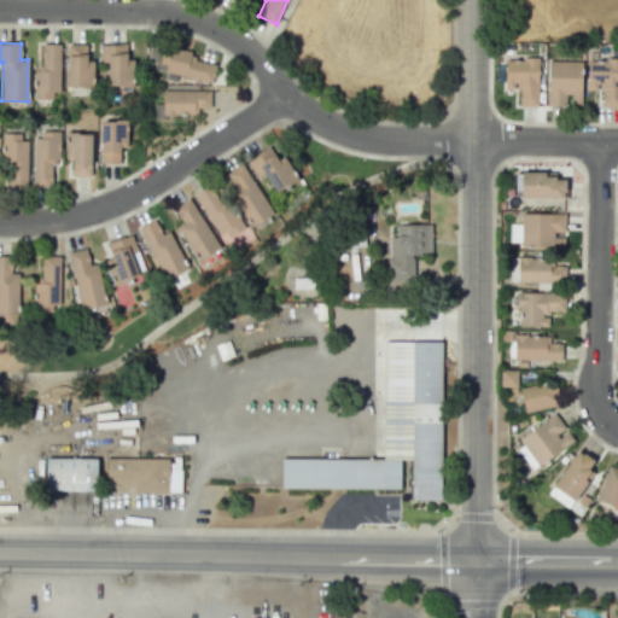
[(59,45),(41,45),(41,69),(33,69),(34,97),(59,97),(59,45)]
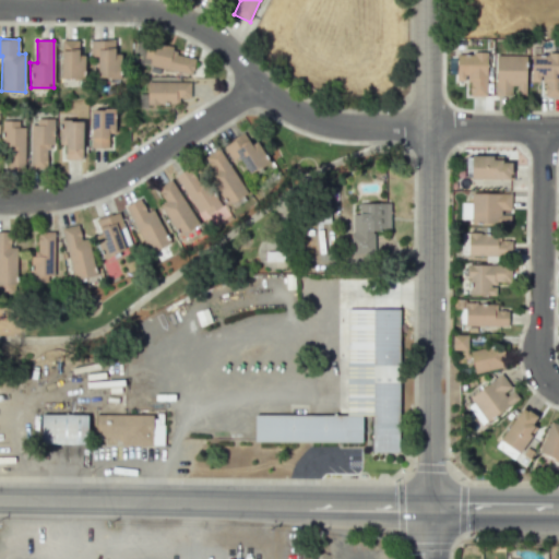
[(61,79),(83,79),(83,56),(78,56),(78,40),(60,40),(61,79)]
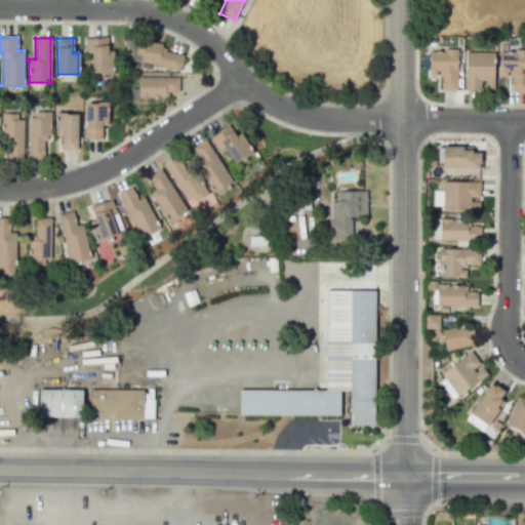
[(90,53),(91,74),(113,73),(112,51),(107,51),(107,38),(84,39),(84,53),(90,53)]
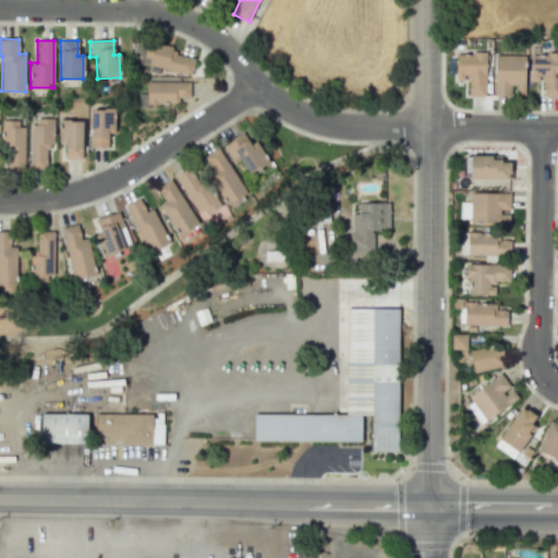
[(191,75),(194,59),(171,53),(172,47),(146,41),(142,63),(191,75)]
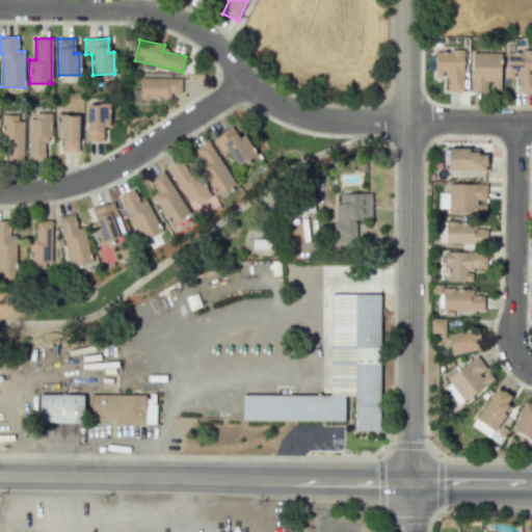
[(462,91),(462,51),(434,51),(433,77),(446,77),(446,91),(462,91)]
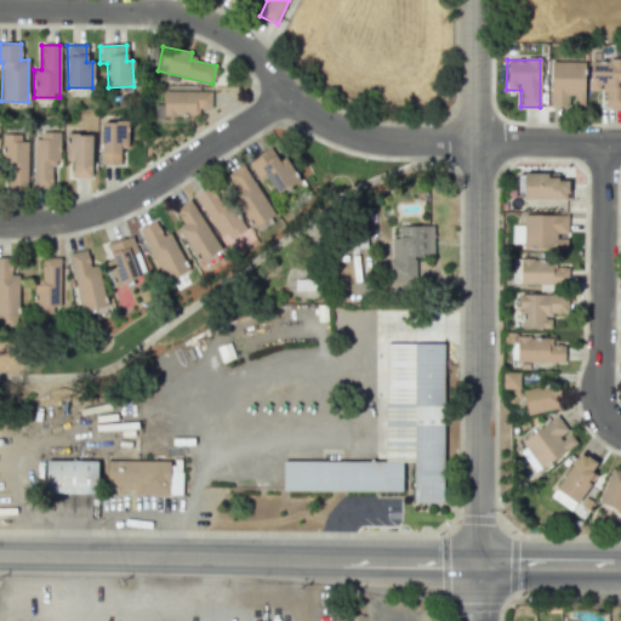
[(604,107),(620,107),(620,60),(590,60),(590,91),(604,91),(604,107)]
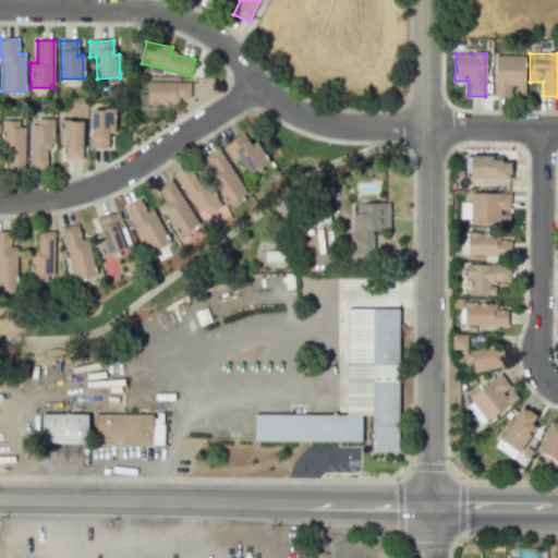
[(495,95),(512,94),(512,95),(525,95),(524,55),(494,56),(495,95)]
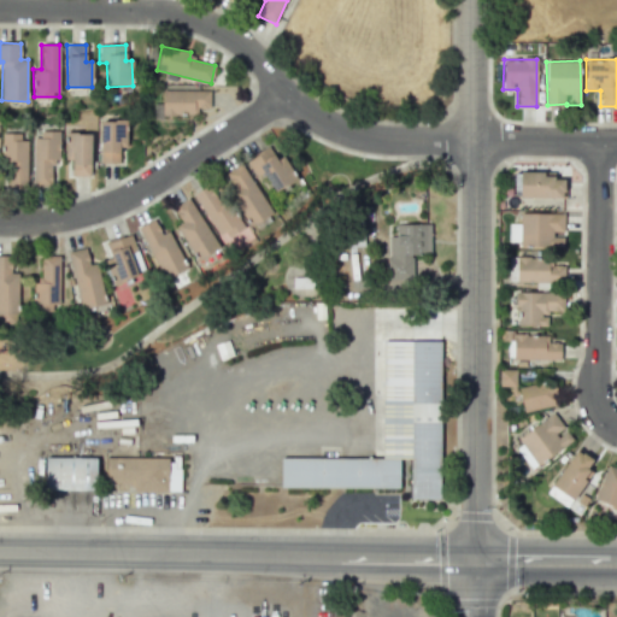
[(162,116),(197,115),(197,109),(209,109),(209,90),(162,92),(162,116)]
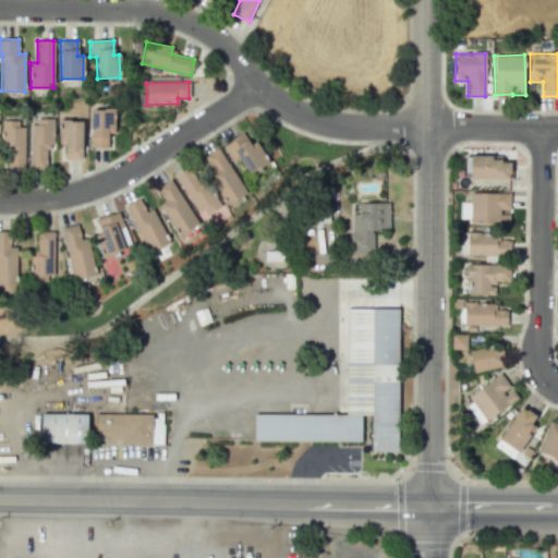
[(91,109),(91,147),(108,148),(108,133),(112,133),(113,109),(91,109)]
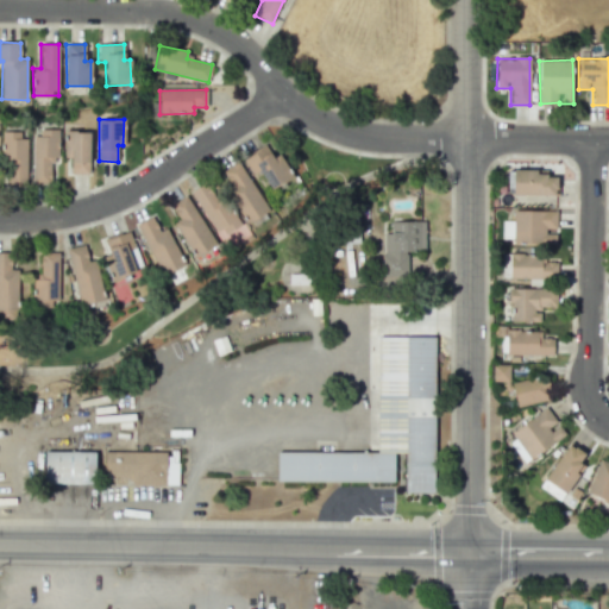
[(58,130),(33,129),(32,182),(50,183),(51,159),(57,161),(58,130)]
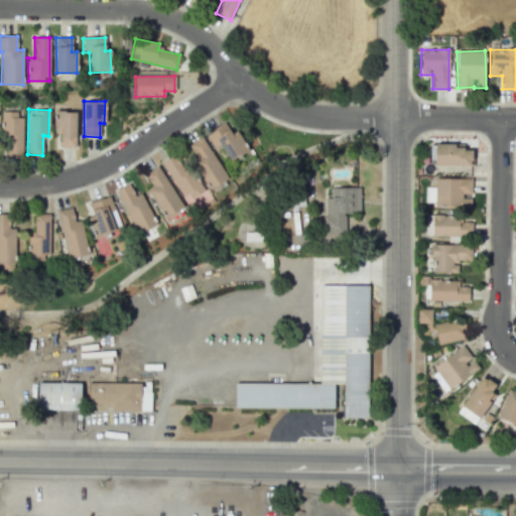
[(22,112),(3,111),(2,157),(20,158),(22,112)]
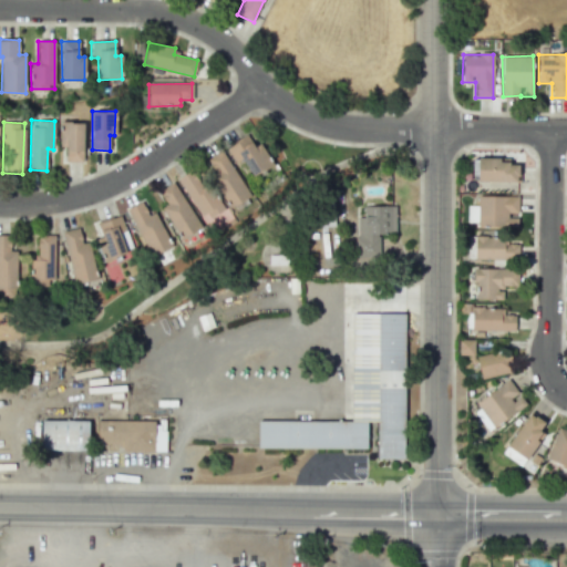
[(82,122),(59,123),(60,147),(65,147),(65,163),(83,162),(82,122)]
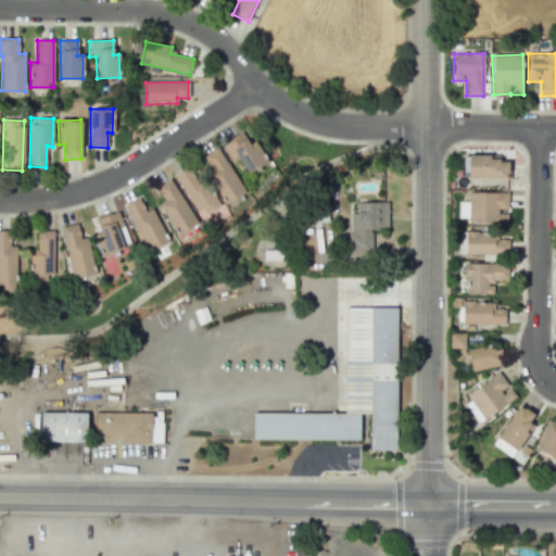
[(237,155),(247,173),(268,161),(256,140),(249,144),(242,133),(222,144),(230,160),(237,155)]
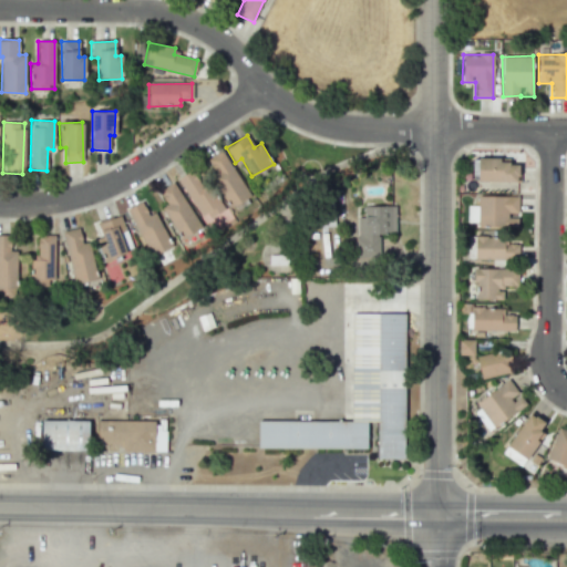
[(206,160),(215,173),(210,177),(230,208),(250,196),(222,151),(206,160)]
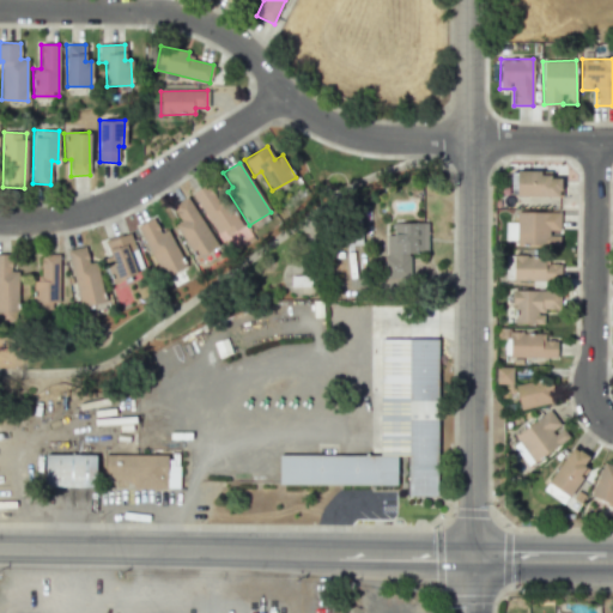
[(560,198),(562,178),(550,178),(550,171),(516,170),(515,196),(560,198)]
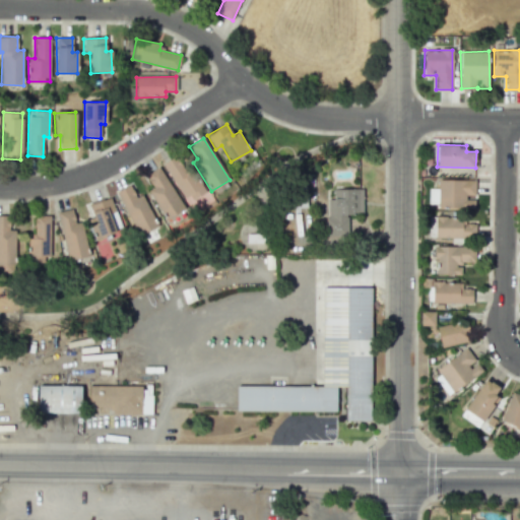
[(163,165),(186,201),(201,192),(178,154),(163,165)]
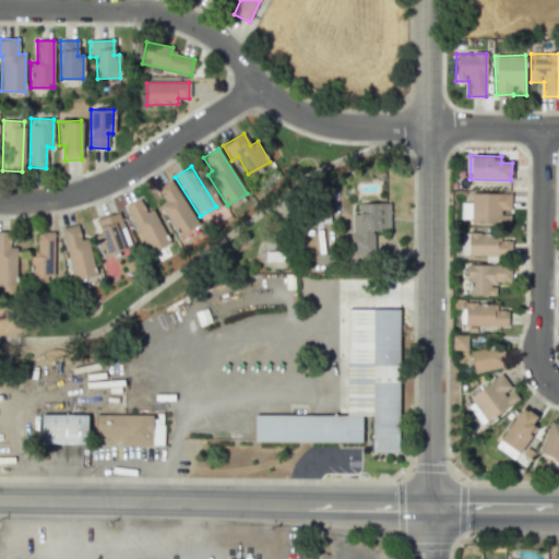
[(159,204),(179,237),(199,225),(170,179),(156,189),(164,202),(159,204)]
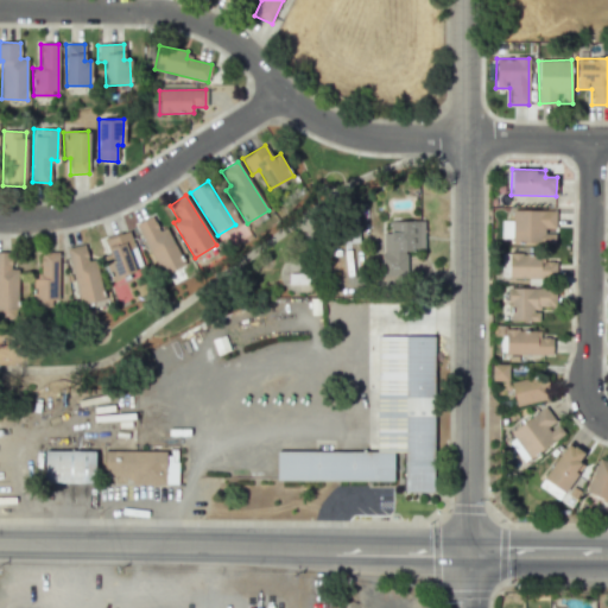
[(555,210),(511,210),(511,221),(501,221),(501,238),(511,238),(511,244),(555,244),(555,234),(545,234),(545,229),(555,229),(555,210)]
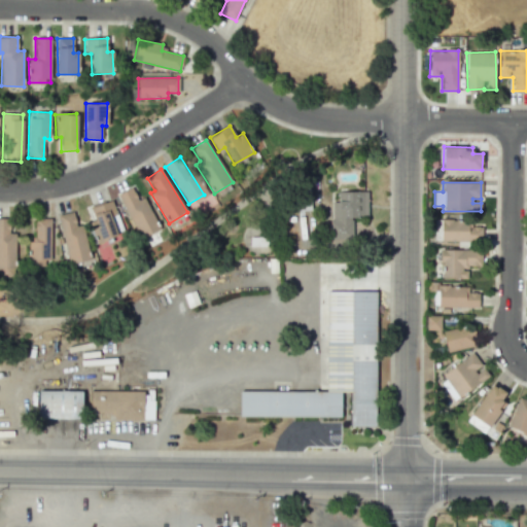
[(117,194),(139,239),(159,229),(144,198),(138,200),(132,187),(117,194)]
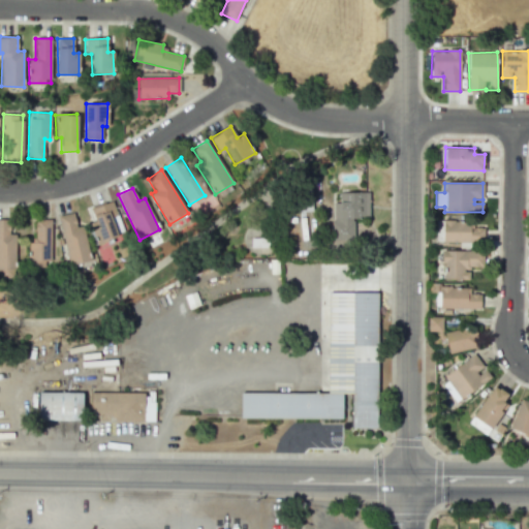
[(338,193),(339,203),(332,203),(333,241),(353,240),(352,217),(369,217),(368,192),(338,193)]
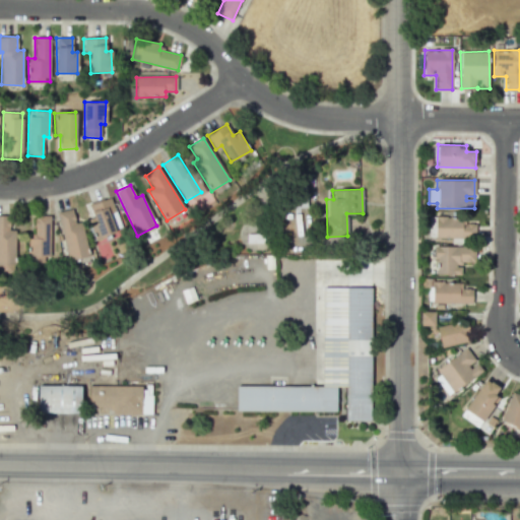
[(93,238),(120,232),(112,198),(88,204),(92,217),(89,218),(93,238)]
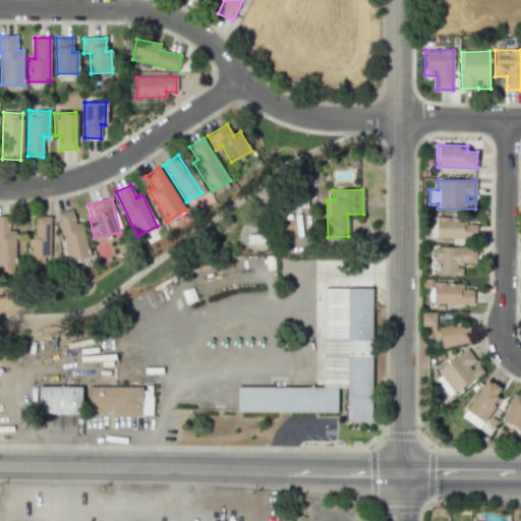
[(57,213),(67,261),(89,256),(80,222),(75,224),(72,210),(57,213)]
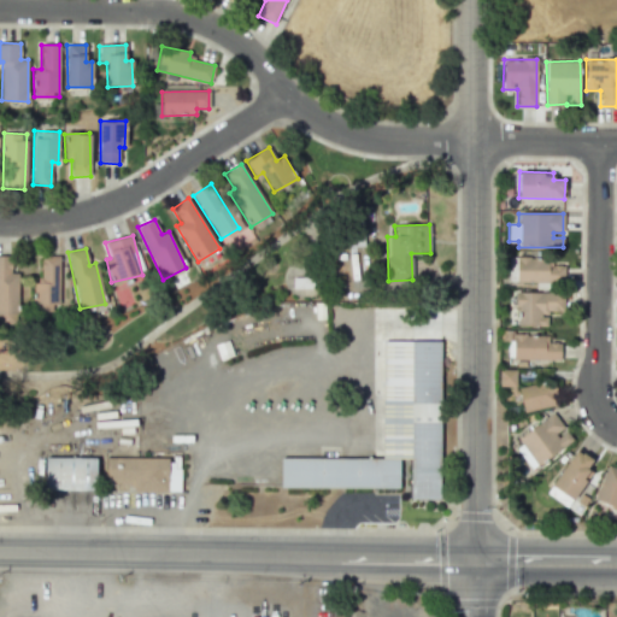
[(0,322),(17,323),(17,272),(11,272),(11,256),(0,256),(0,322)]
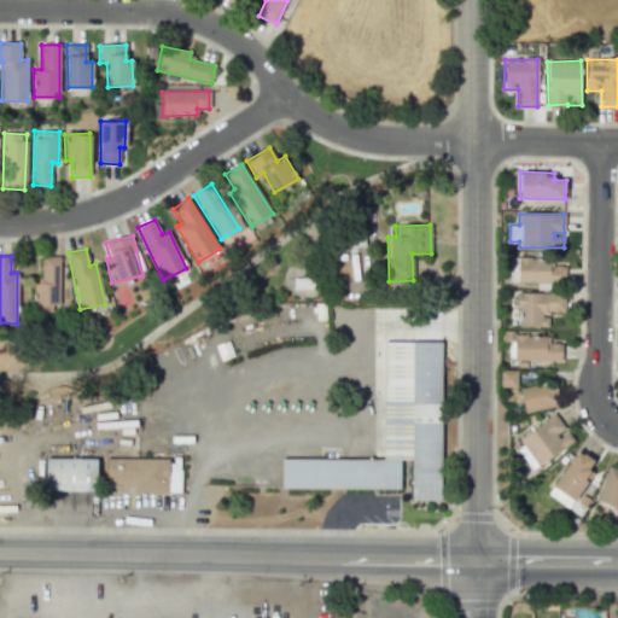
[(51,304),(59,304),(59,256),(41,256),(41,280),(34,280),(33,312),(51,312),(51,304)]
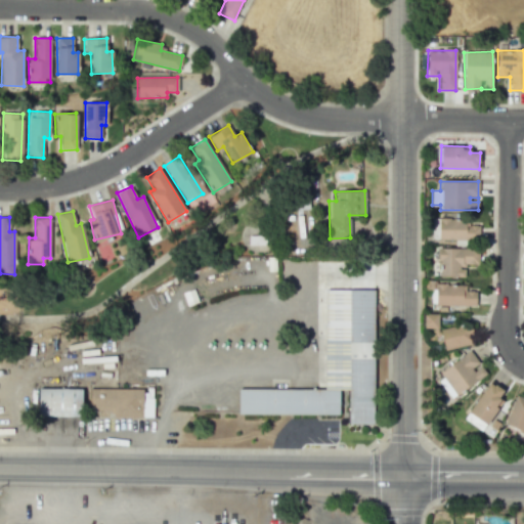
[(479,220),(432,221),(432,239),(479,239),(479,220)]
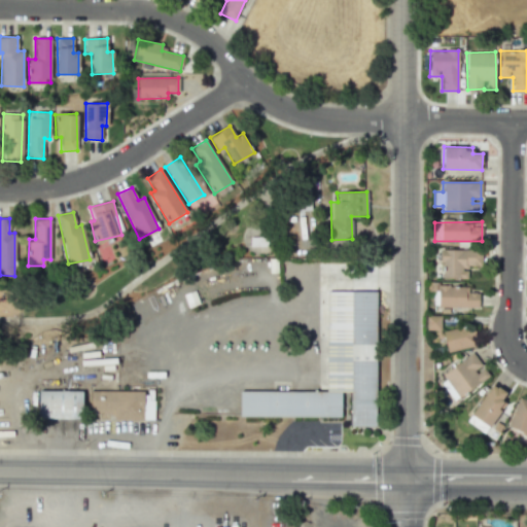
[(467,279),(467,266),(481,266),(481,250),(441,249),(441,278),(467,279)]
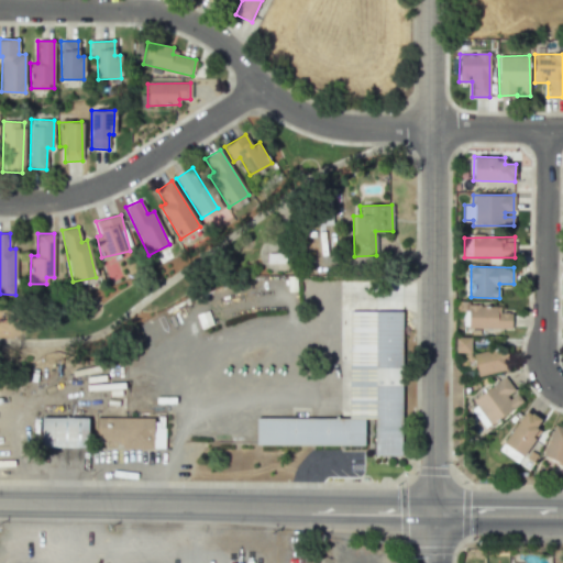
[(500,306),(467,305),(467,328),(510,329),(510,312),(499,312),(500,306)]
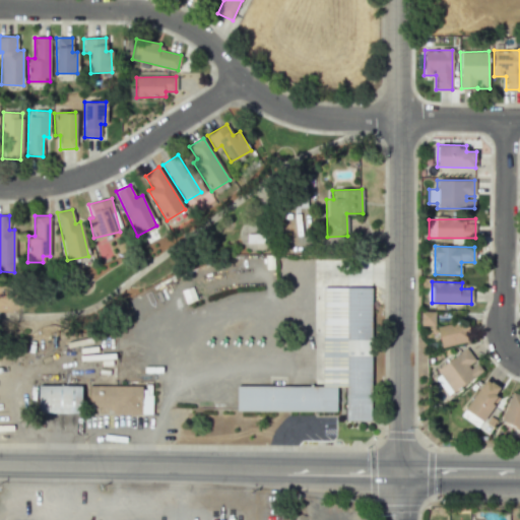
[(322,287),(322,385),(346,386),(345,423),(372,421),(371,287),(322,287)]
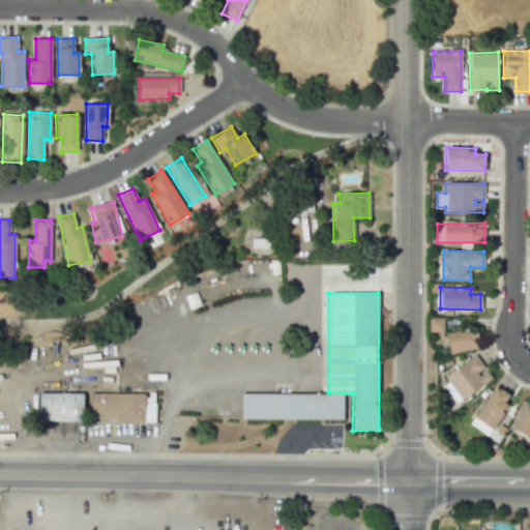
[(429,332),(442,331),(441,318),(429,318),(429,332)]
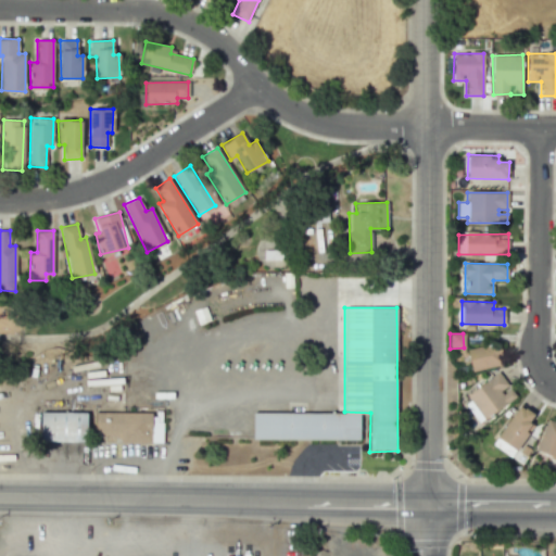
[(502,363),(498,343),(467,349),(470,368),(502,363)]
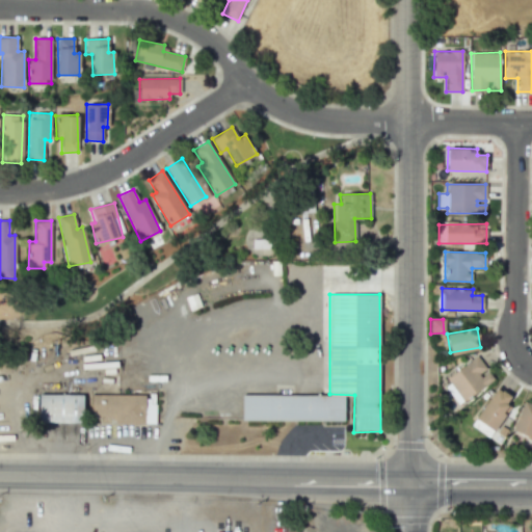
[(446,378),(463,402),(494,379),(486,370),(476,356),(446,378)]
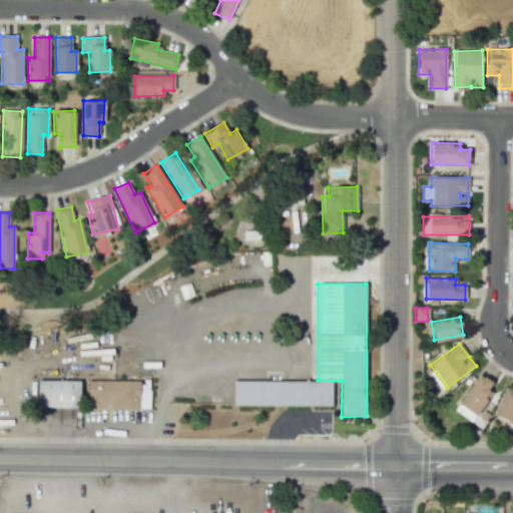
[(492,382),(479,373),(457,404),(475,416),(492,392),(487,389),(492,382)]
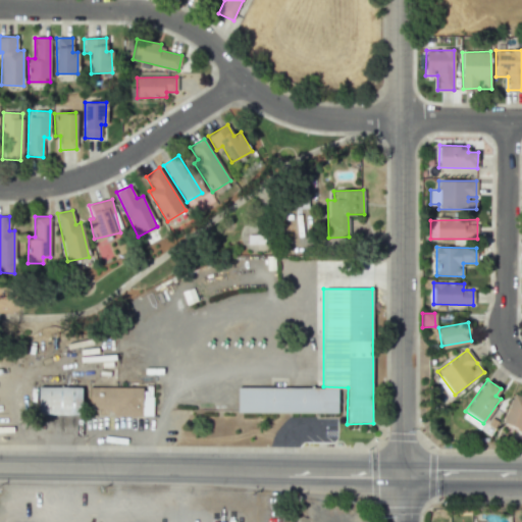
[(38,387),(83,388),(82,415),(39,415),(38,387)]
